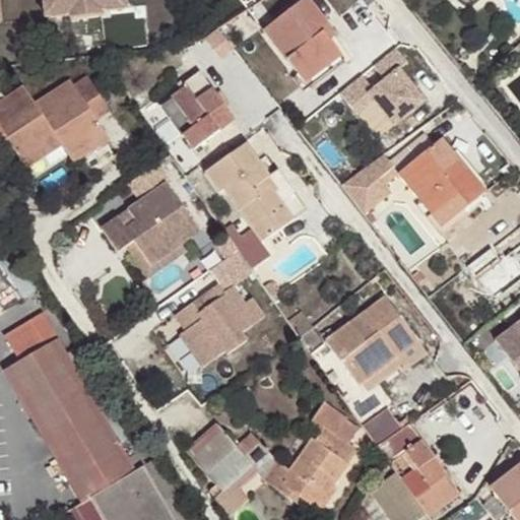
[(75,0),(74,0),(51,2),(53,15),(77,13),(76,4),(75,0)]
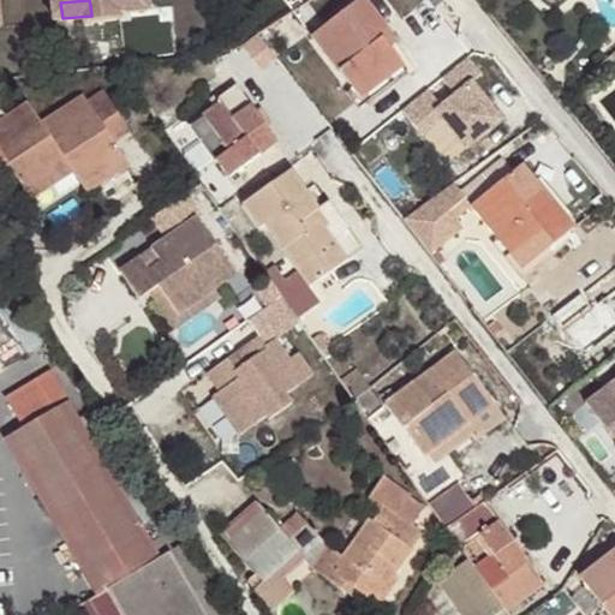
[(159,9),(157,0),(126,0),(127,1),(129,11),(159,9)]
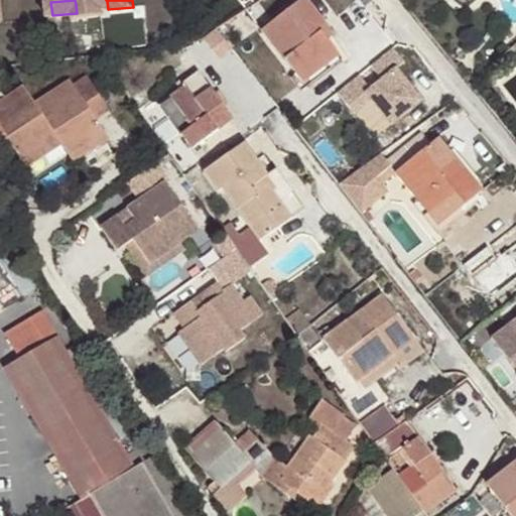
[(320,61),(326,67),(340,55),(321,33),(328,27),(306,0),(302,0),(263,30),(299,79),(320,61)]
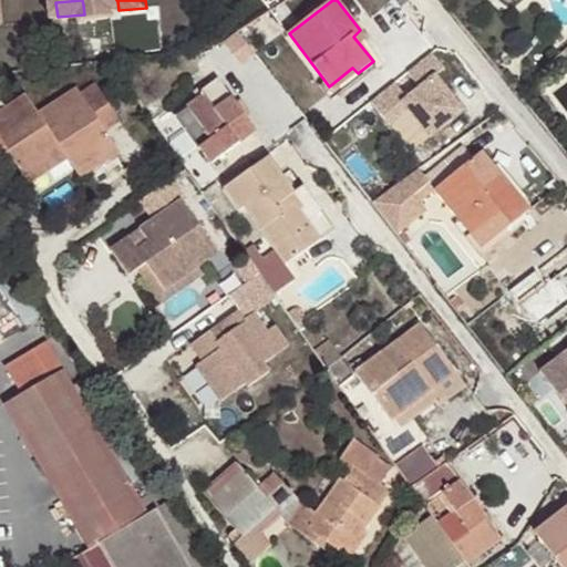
[(83,4),(84,14),(84,19),(119,16),(119,10),(117,1),(83,4)]
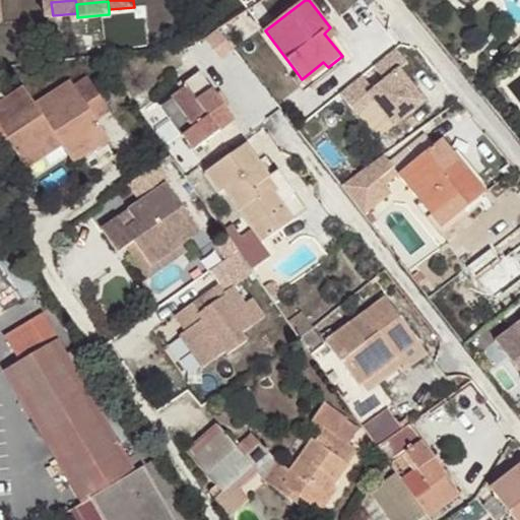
[(200,58),(213,50),(207,42),(193,51),(200,58)]
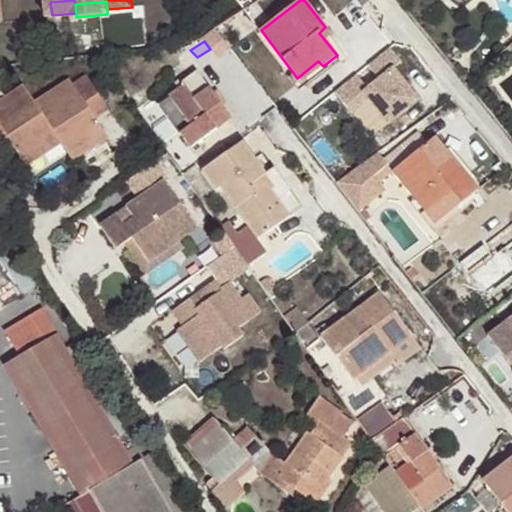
[(392,47),(337,91),(354,113),(370,100),(391,125),(420,101),(395,69),(404,62),(392,47)]
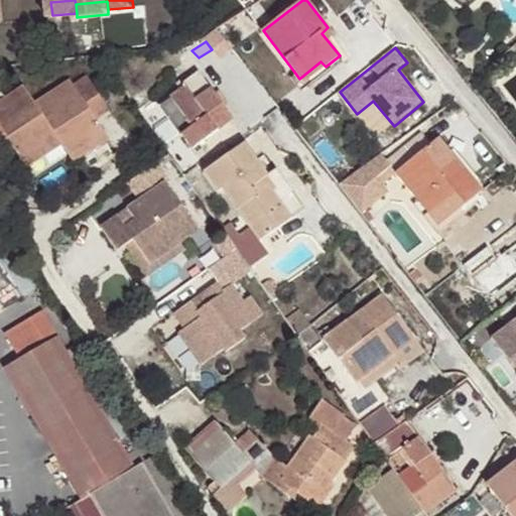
[(220,60),(212,49),(199,57),(207,70),(220,60)]
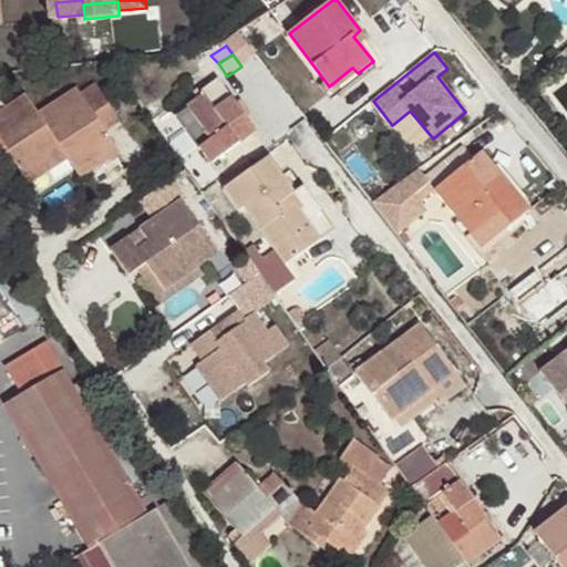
[(333,93),(358,73),(352,68),(329,86),(333,93)]
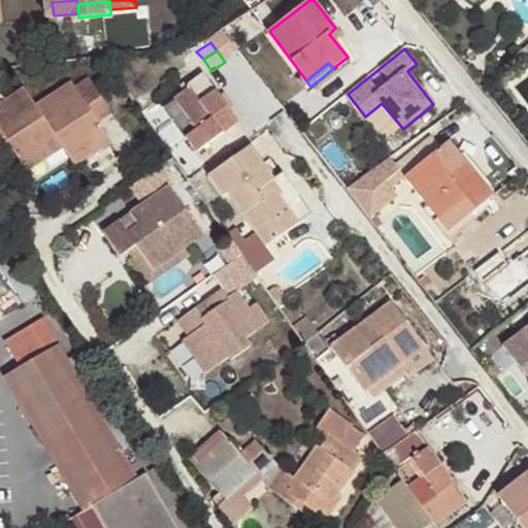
[(239,122),(203,75),(190,86),(188,83),(182,87),(186,93),(163,110),(197,155),(239,122)]
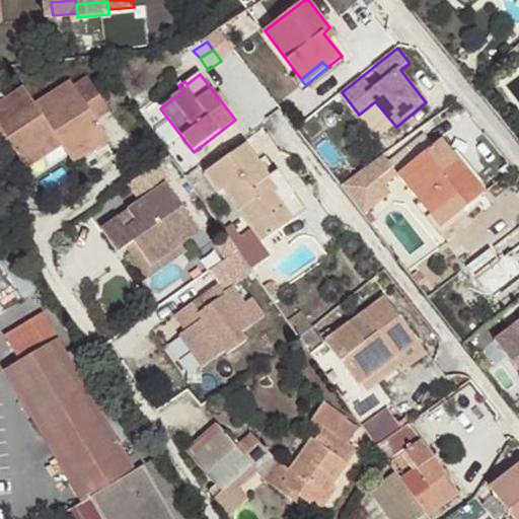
[(90,108),(104,99),(87,75),(74,84),(41,108),(36,102),(34,103),(27,92),(0,110),(0,144),(9,138),(13,146),(24,162),(60,139),(63,145),(71,157),(106,133),(96,118),(90,108)]
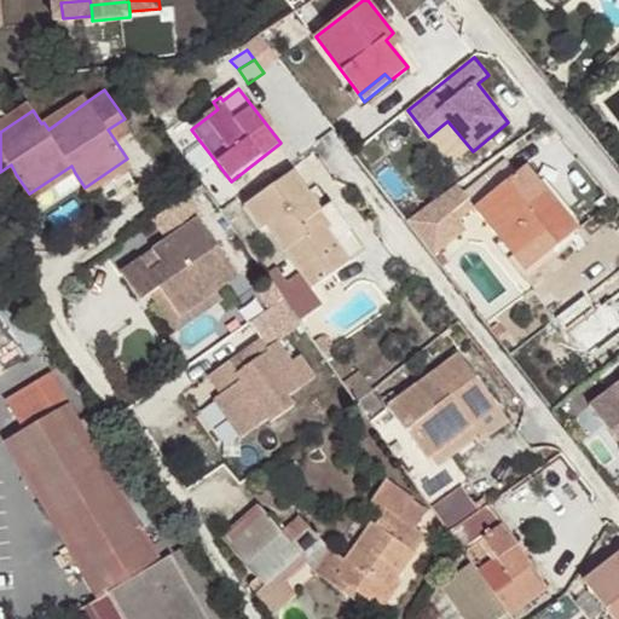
[(48,129),(88,100),(84,94),(44,122),(48,129)]
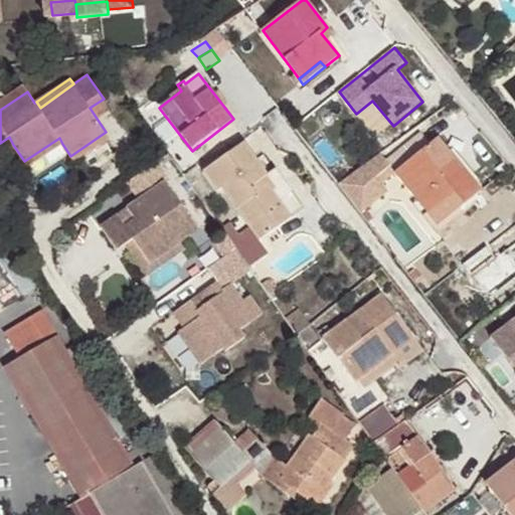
[(23,84),(0,100),(0,110),(27,92),(23,84)]
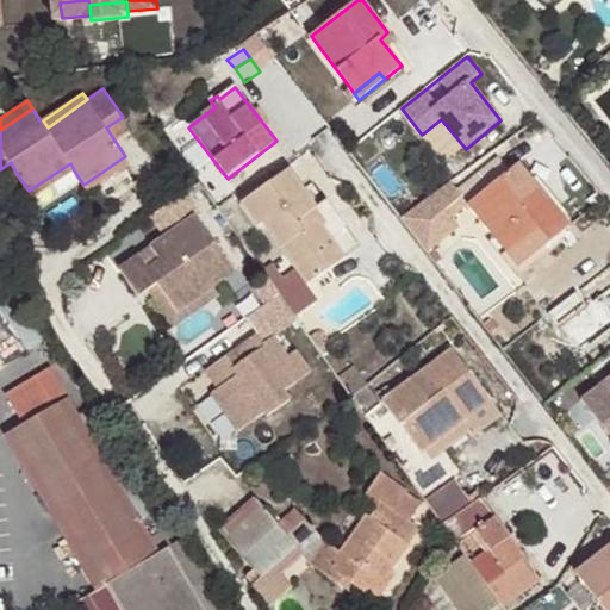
[(130,128),(123,117),(106,128),(113,138),(130,128)]
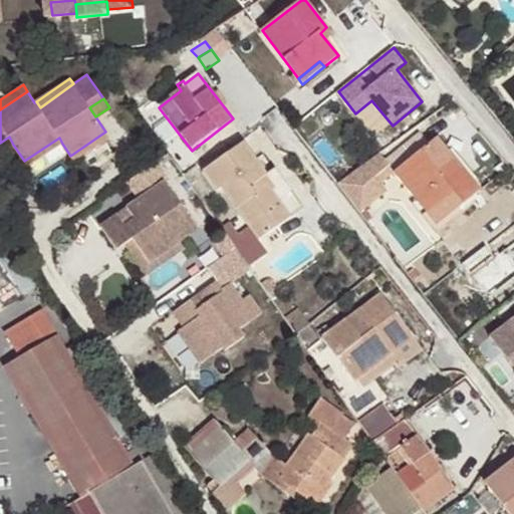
[(110,138),(105,132),(70,156),(74,163),(110,138)]
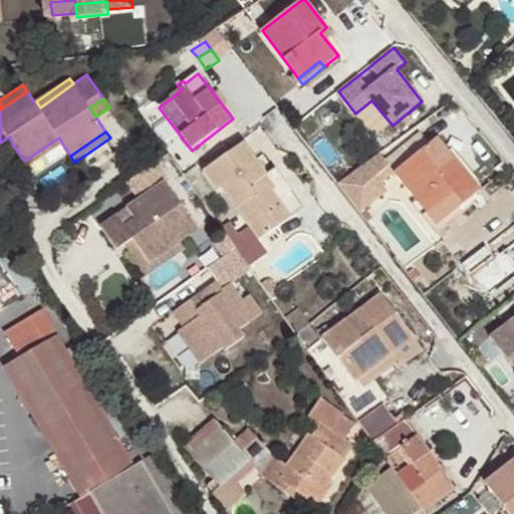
[(0,155),(13,145),(9,137),(0,143),(0,155)]
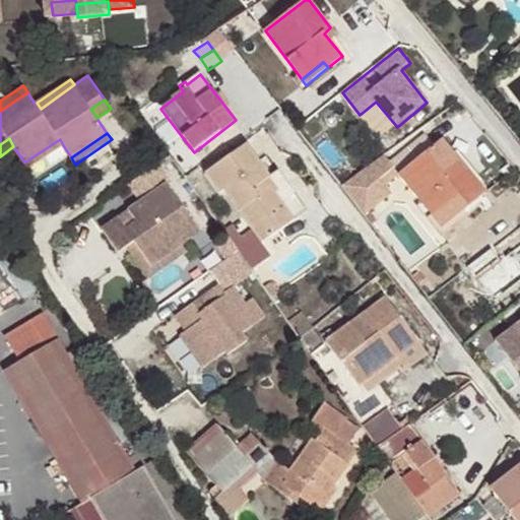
[(29,169),(63,145),(60,139),(24,163),(29,169)]
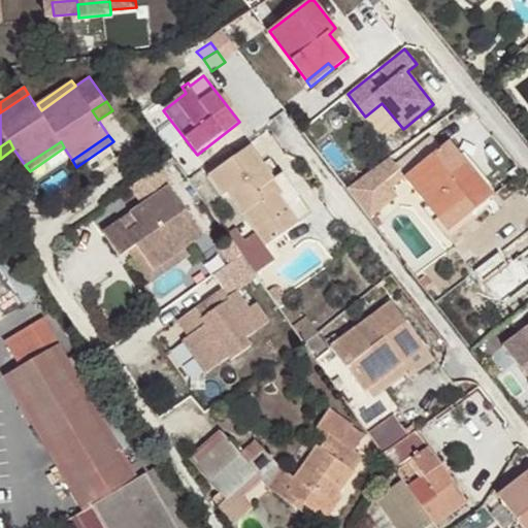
[(463,199),(473,211),(494,195),(450,142),(407,177),(406,178),(439,219),(463,199)]
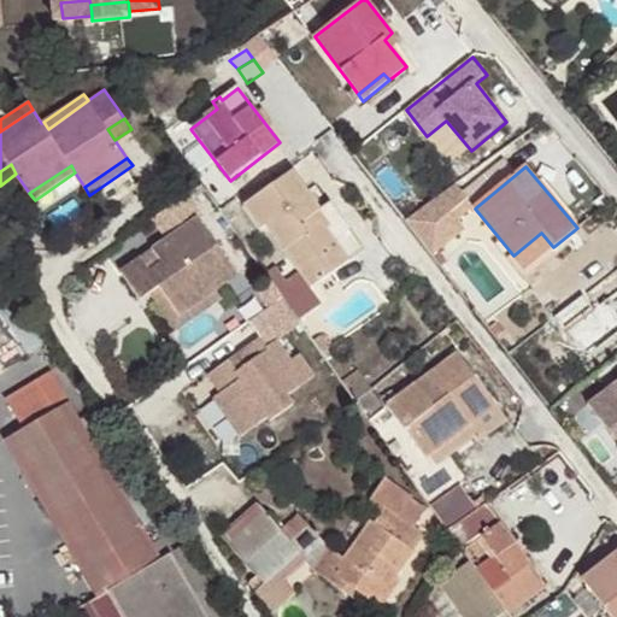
[(307,218),(321,210),(294,172),(245,206),(262,229),(268,224),(311,286),(336,268),(324,251),(339,240),(324,222),(319,224),(307,218)]
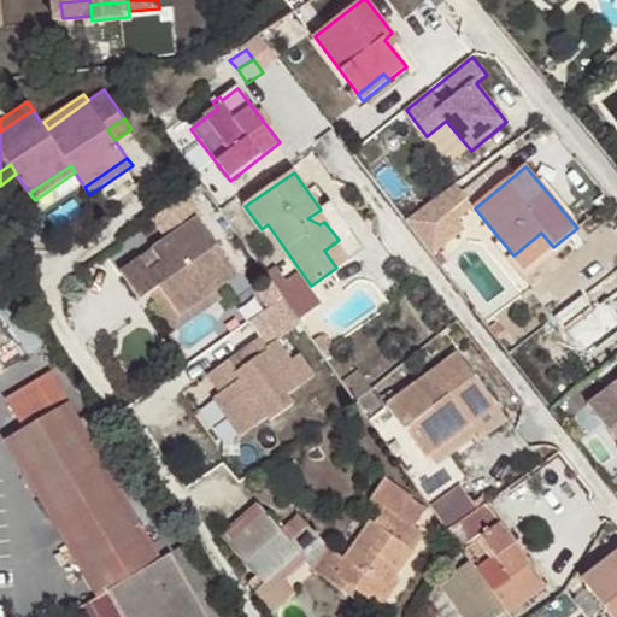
[(458,184),(407,221),(435,256),(465,231),(458,222),(475,209),(476,207),(458,184)]
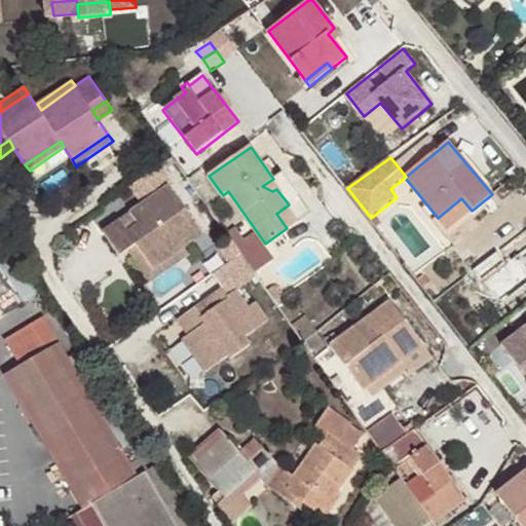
[(159,166),(129,187),(141,205),(128,214),(137,224),(126,232),(118,221),(101,232),(118,258),(126,251),(136,246),(151,268),(182,248),(201,234),(168,188),(173,186),(159,166)]
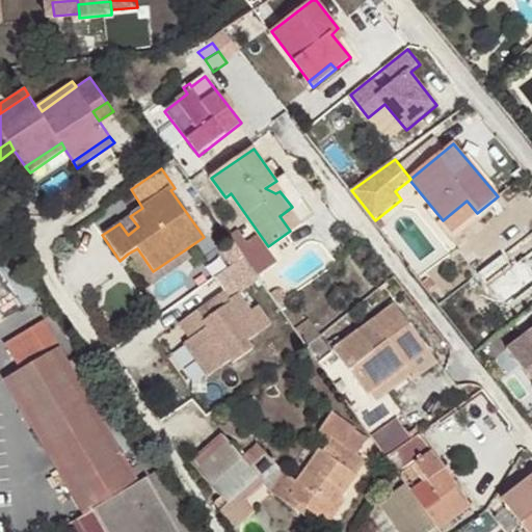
[(286,174),(276,181),(265,188),(275,193),(280,191),(292,207),(280,216),(290,231),(315,213),(286,174)]
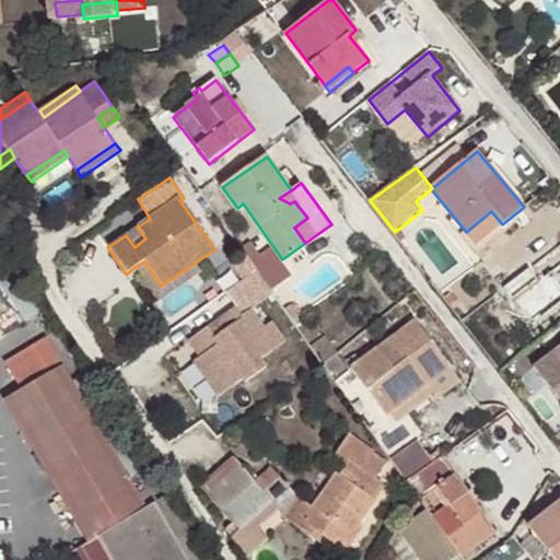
[(477,246),(502,224),(491,211),(466,232),(477,246)]
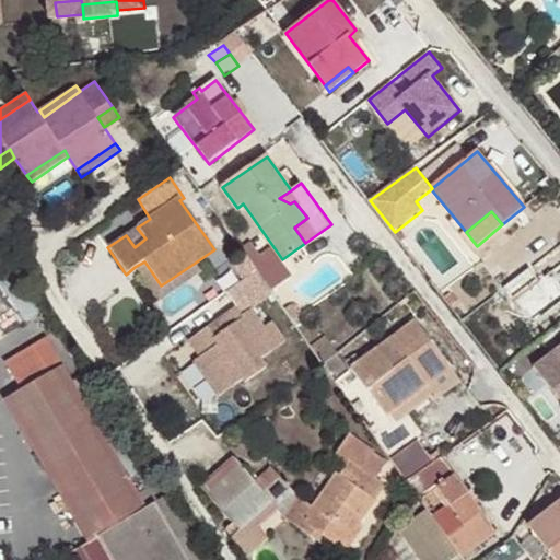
[(146,238),(137,228),(126,235),(135,247),(146,238)]
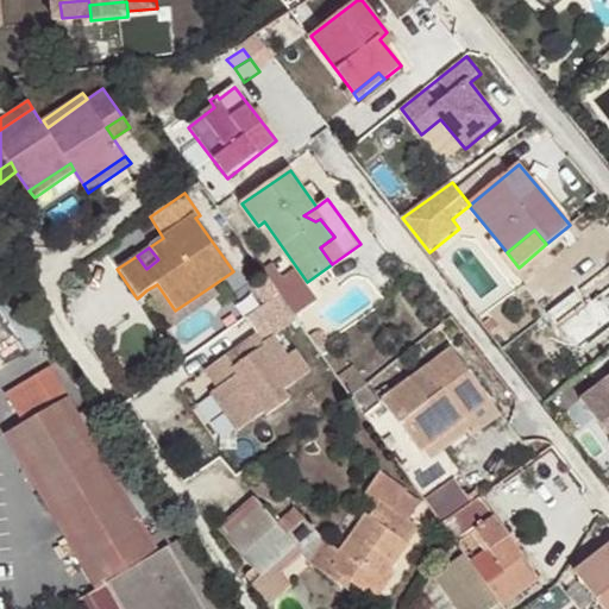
[(218,296),(211,287),(175,311),(157,284),(146,290),(171,327),(218,296)]
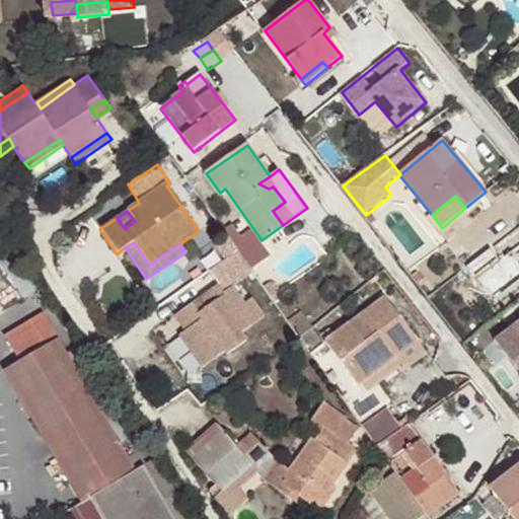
[(238,248),(209,269),(218,283),(175,311),(188,328),(183,331),(203,362),(224,348),(227,352),(247,339),(242,330),(265,315),(251,296),(245,300),(229,276),(247,264),(238,248)]
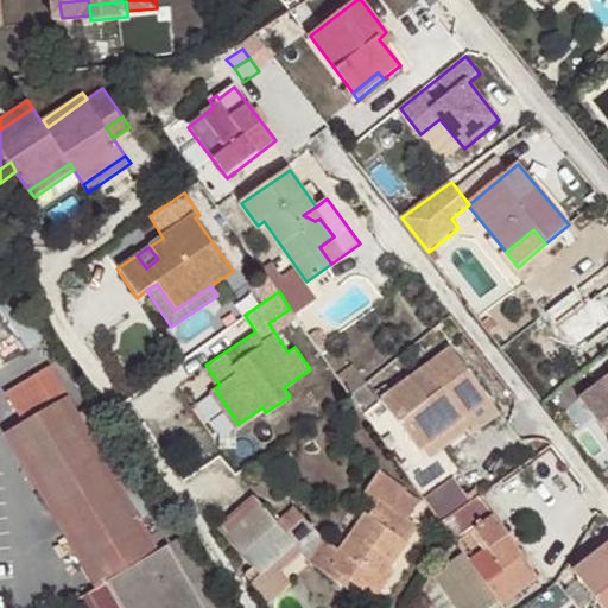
[(485,391),(454,348),(385,399),(422,451),(467,419),(458,409),(485,391)]
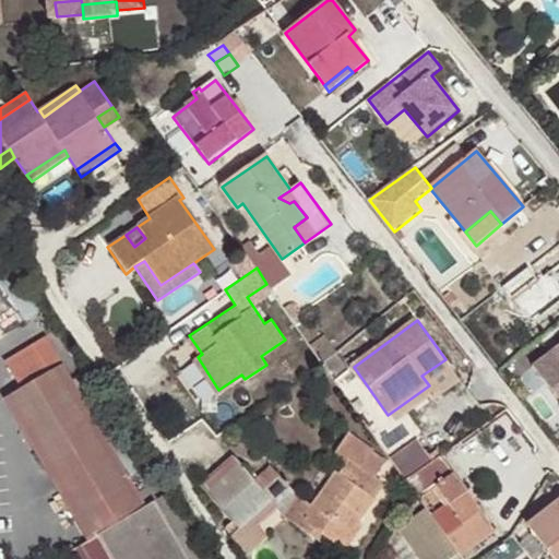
[(189,558),(155,499),(145,506),(48,339),(6,363),(20,388),(4,397),(87,539),(64,554),(67,558),(189,558)]
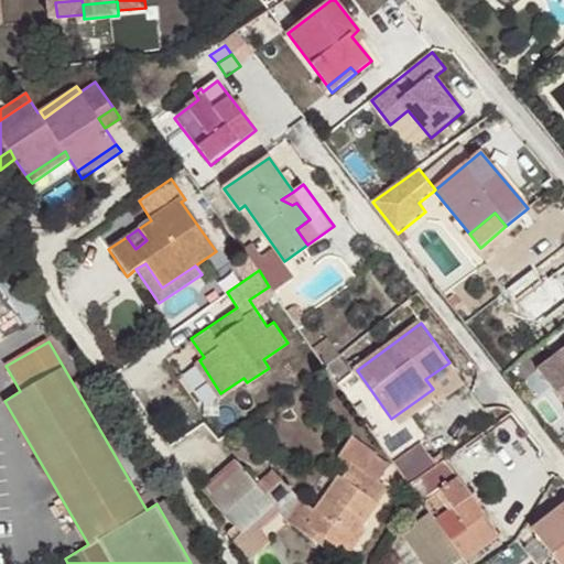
[(563,401),(563,349),(538,369),(562,399),(563,401)]
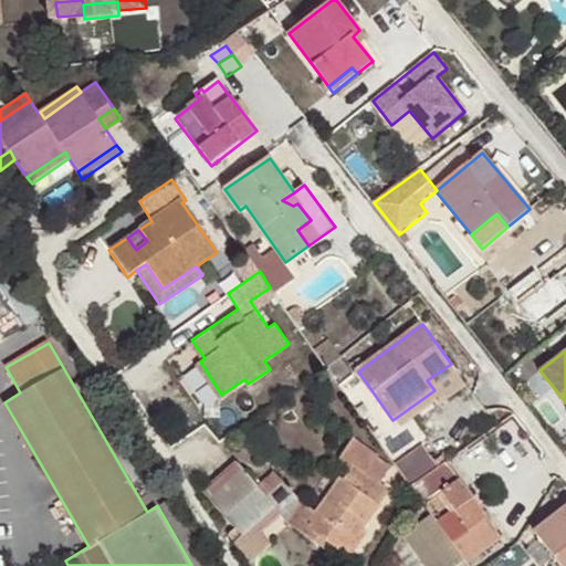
[(339,355),(326,366),(327,367),(341,386),(355,376),(339,355)]
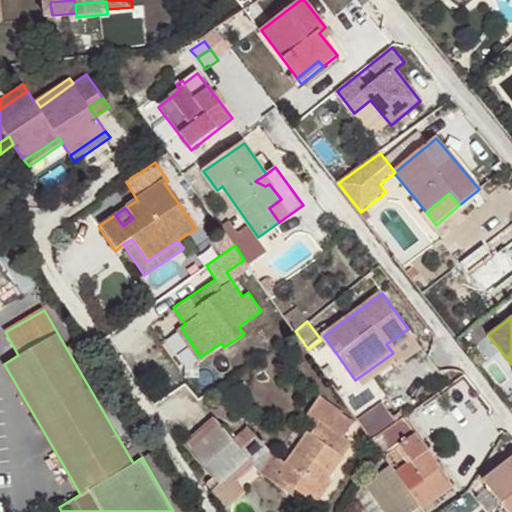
[(312,501),(328,478),(342,458),(341,457),(351,441),(343,436),(352,423),(340,416),(343,411),(320,397),(307,416),(319,423),(311,434),(308,432),(286,464),(270,454),(258,471),(280,486),(289,493),(293,488),(302,493),(312,501)]
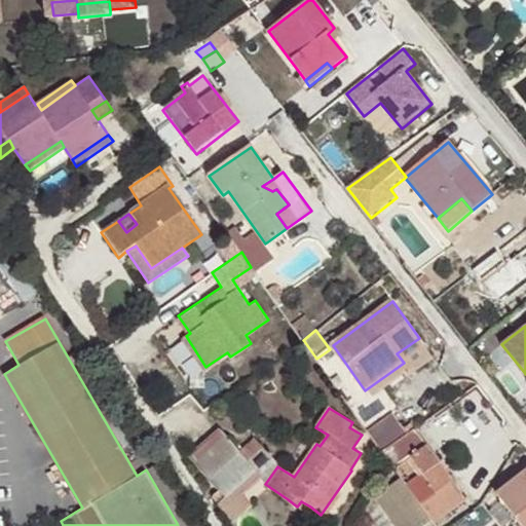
[(367,429),(382,452),(406,436),(389,413),(367,429)]
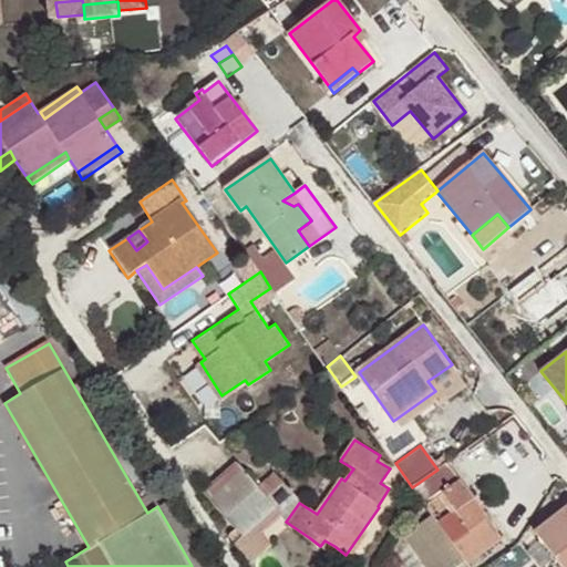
[(432,515),(465,560),(467,564),(502,539),(445,463),(437,470),(412,487),(432,515)]
